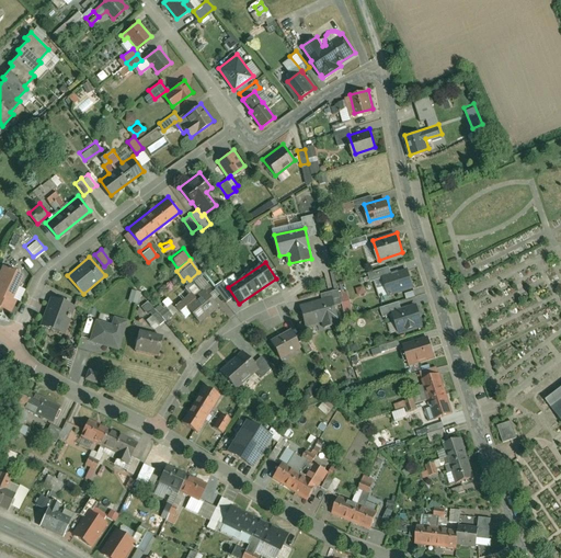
[(0,266),(0,307),(1,306),(11,311),(16,298),(13,297),(24,273),(2,263),(0,266)]
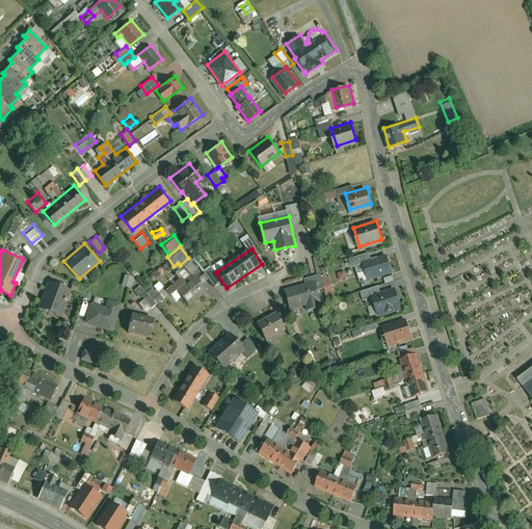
[(391,269),(387,255),(365,261),(369,275),(391,269)]
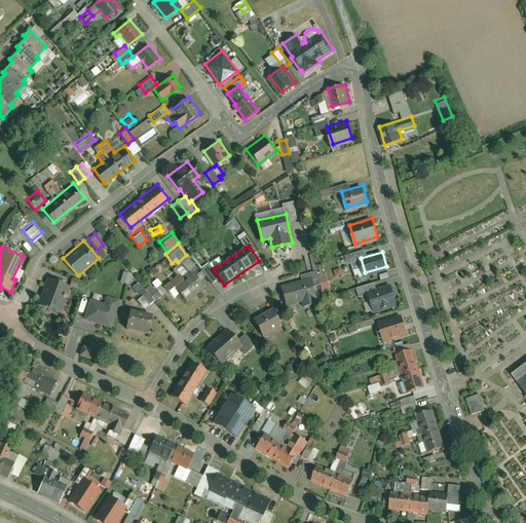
[(127,283),(130,271),(121,269),(118,279),(127,283)]
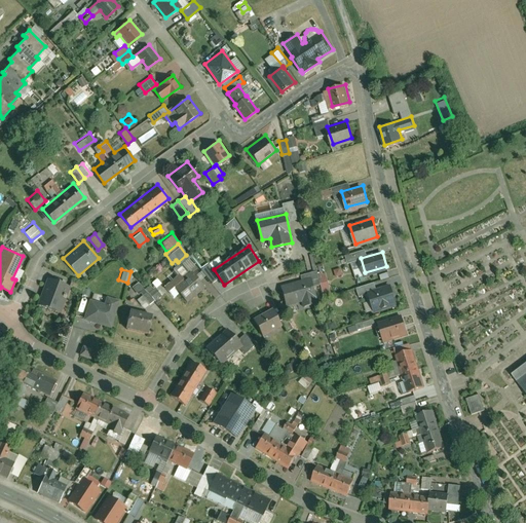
[(207,287),(194,271),(178,285),(190,300),(207,287)]
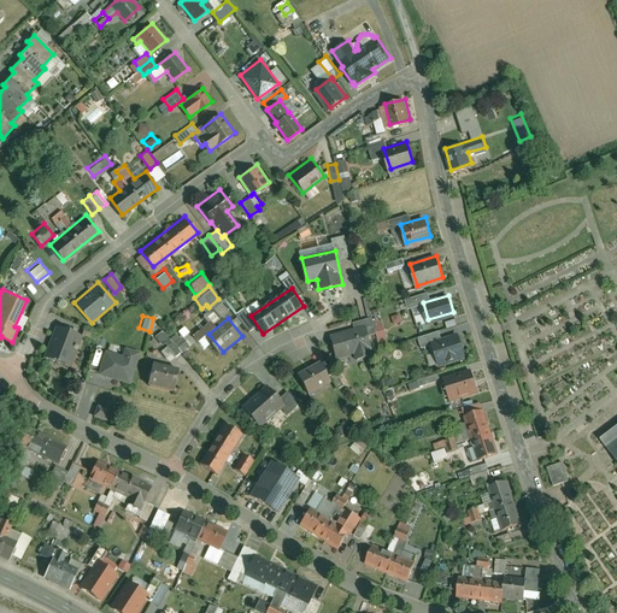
[(82,335),(56,324),(43,355),(70,365),(82,335)]
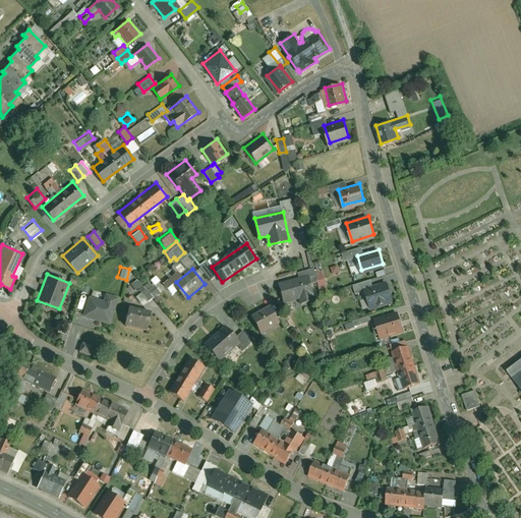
[(282,283),(286,301),(302,297),(303,301),(316,298),(310,276),(282,283)]
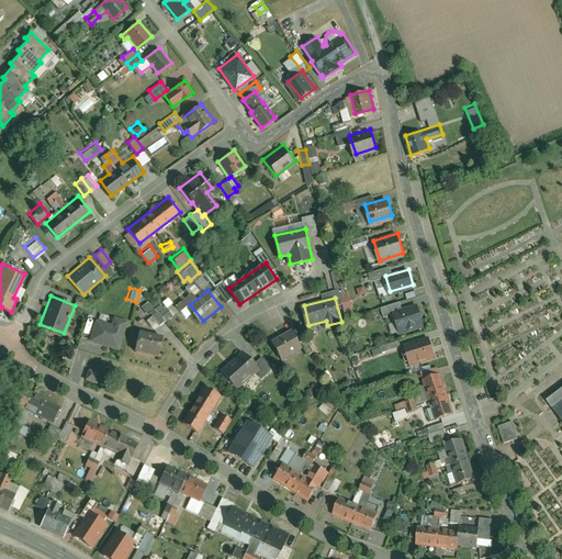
[(138,306),(156,325),(170,312),(159,301),(153,306),(146,299),(138,306)]
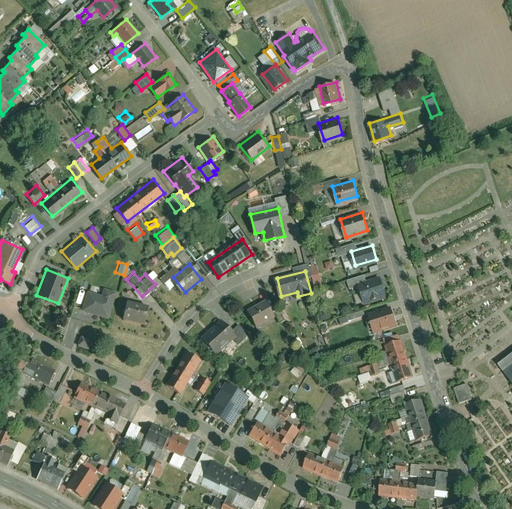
[(381,276),(359,283),(365,300),(387,293),(381,276)]
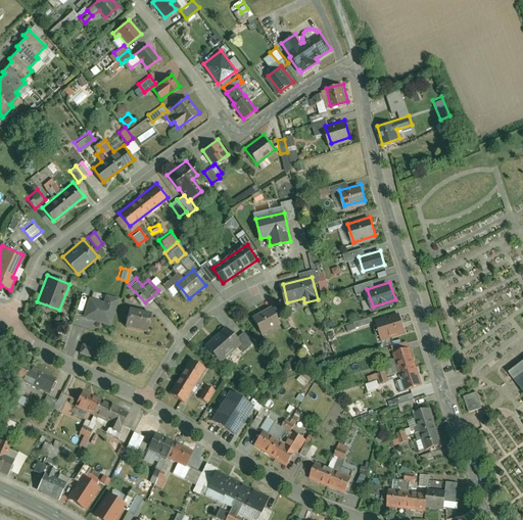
[(105,301),(91,297),(87,314),(110,321),(117,297),(108,294),(105,301)]
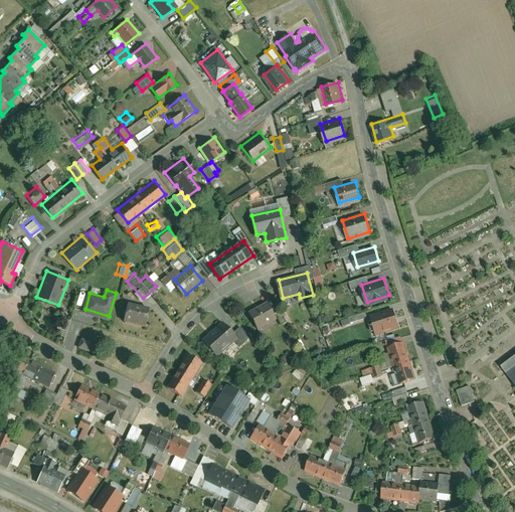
[(126,300),(122,321),(149,326),(152,304),(126,300)]
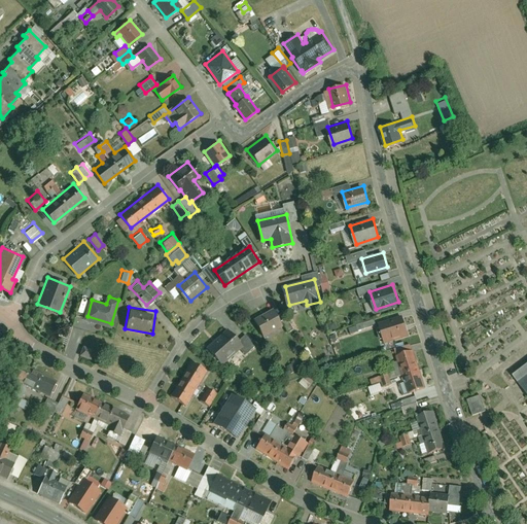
[(276,309),(257,318),(267,337),(286,327),(276,309)]
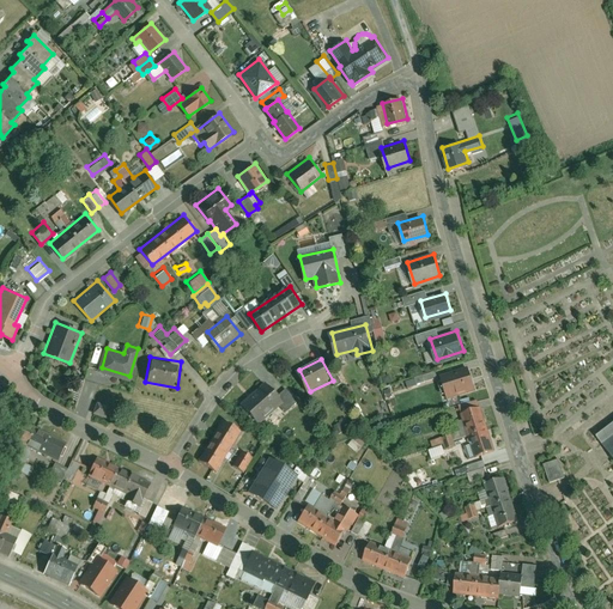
[(468,367),(443,376),(448,391),(473,384),(468,367)]
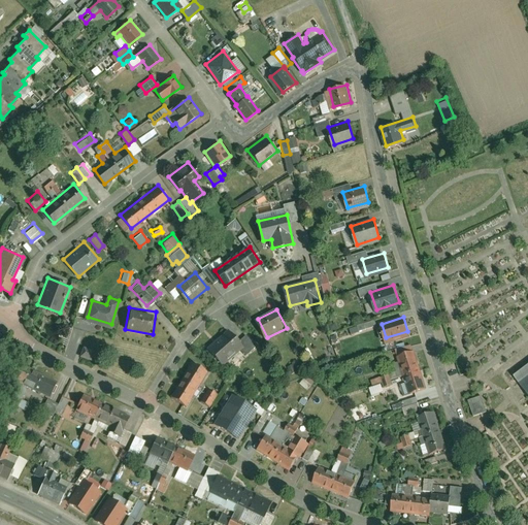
[(61,323),(56,340),(65,343),(70,326),(61,323)]
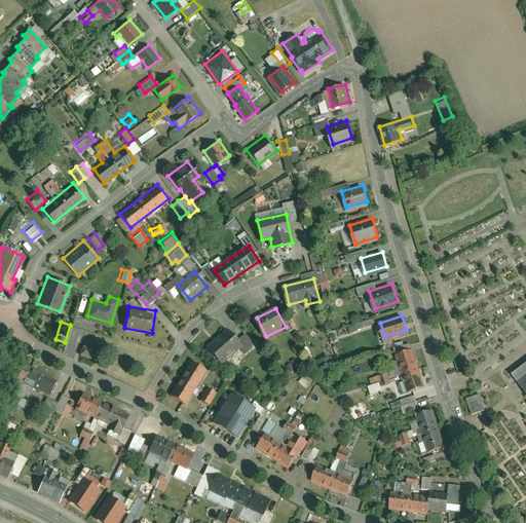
[(229,327),(209,345),(223,361),(243,342),(229,327)]
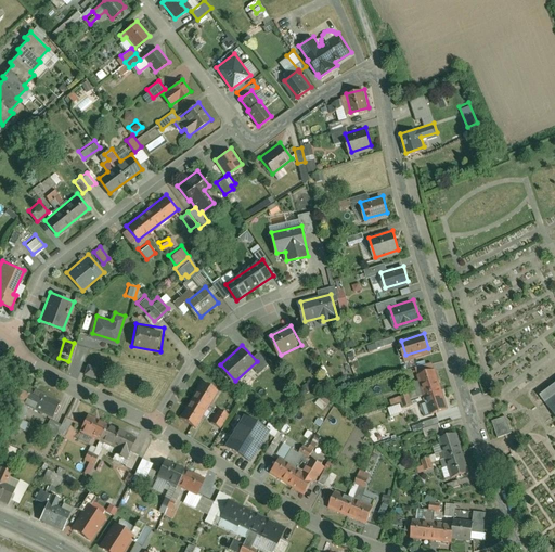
[(82,373),(94,376),(97,367),(85,363),(82,373)]
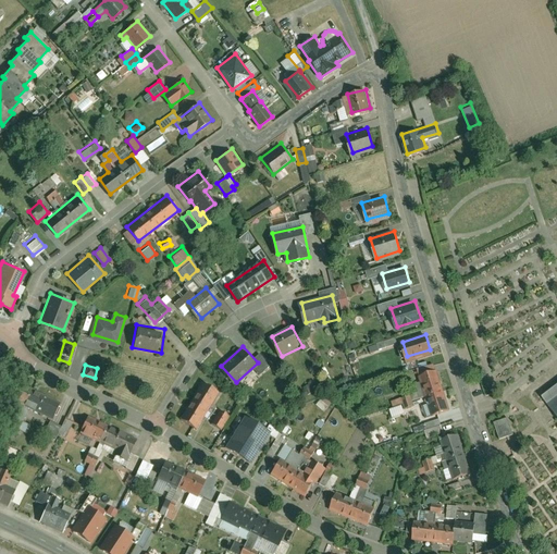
[(441,378),(437,370),(422,374),(434,410),(449,405),(445,394),(441,378)]
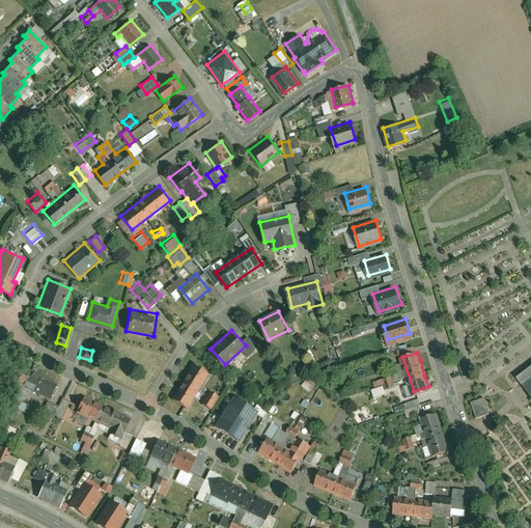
[(193,360),(171,397),(186,406),(207,368),(193,360)]
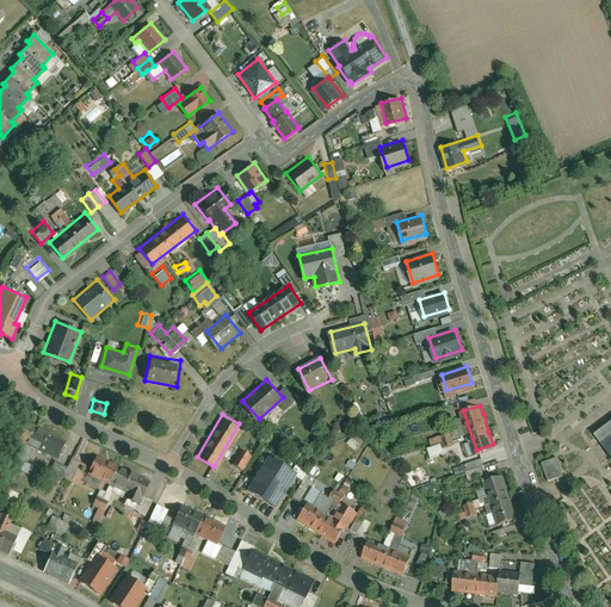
[(12,417),(4,437),(57,459),(66,439),(12,417)]
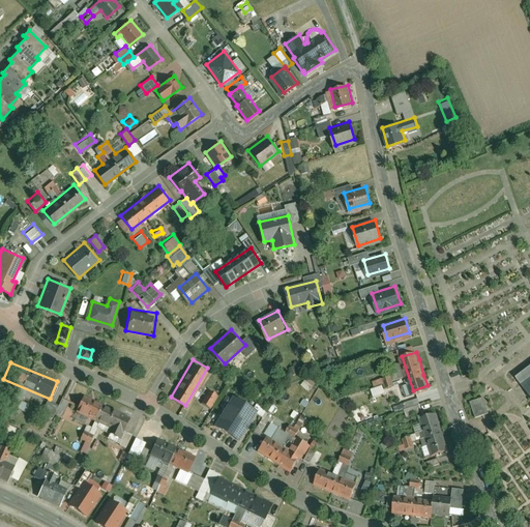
[(529,364),(516,376),(529,394),(529,364)]
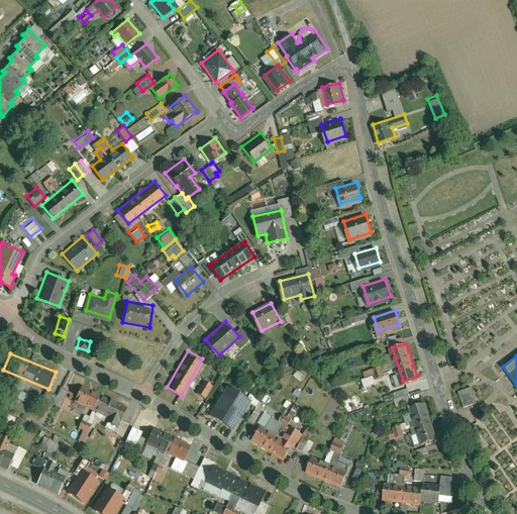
[(369,375),(362,377),(363,385),(370,384),(369,375)]
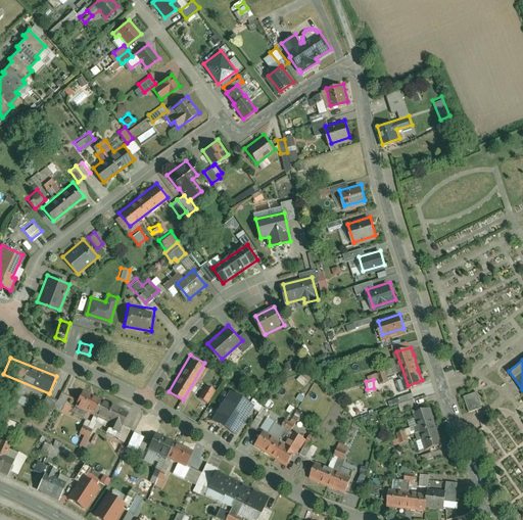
[(214,387),(205,382),(198,394),(206,399),(214,387)]
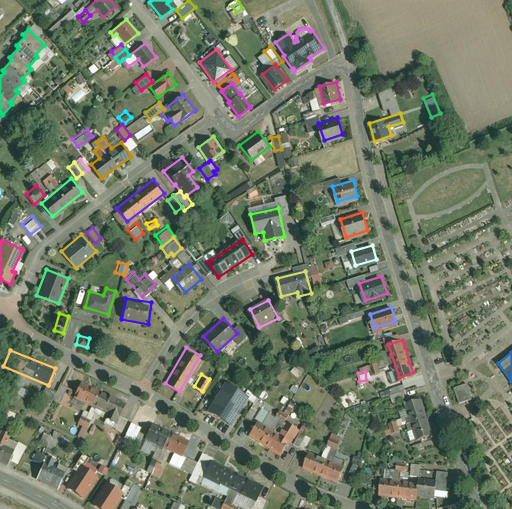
[(247,395),(225,381),(208,409),(230,423),(247,395)]
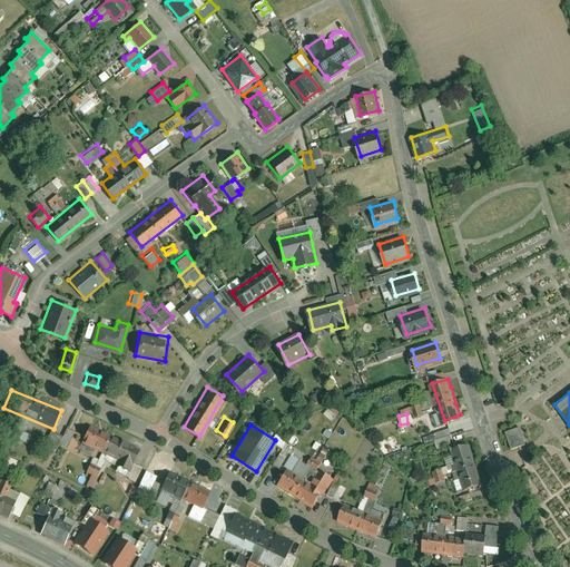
[(443,433),(449,431),(448,426),(431,431),(435,445),(445,441),(443,433)]
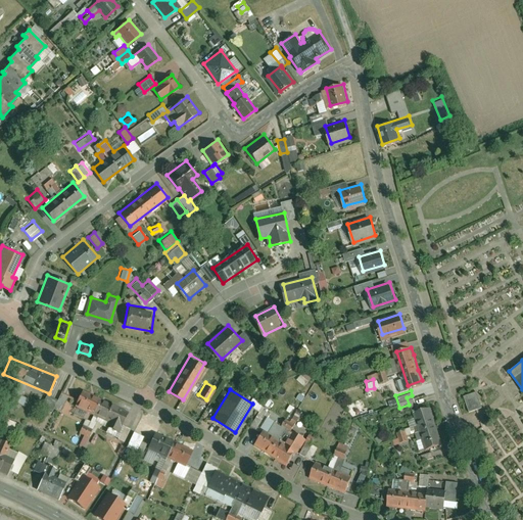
[(476,390),(463,394),(469,410),(482,406),(476,390)]
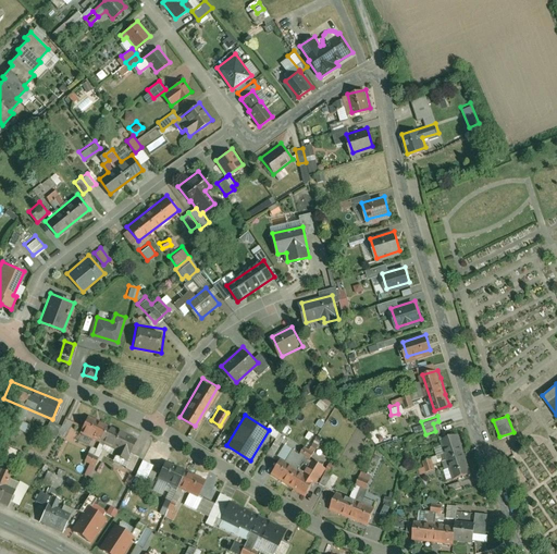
[(87,417),(79,432),(100,442),(108,426),(87,417)]
